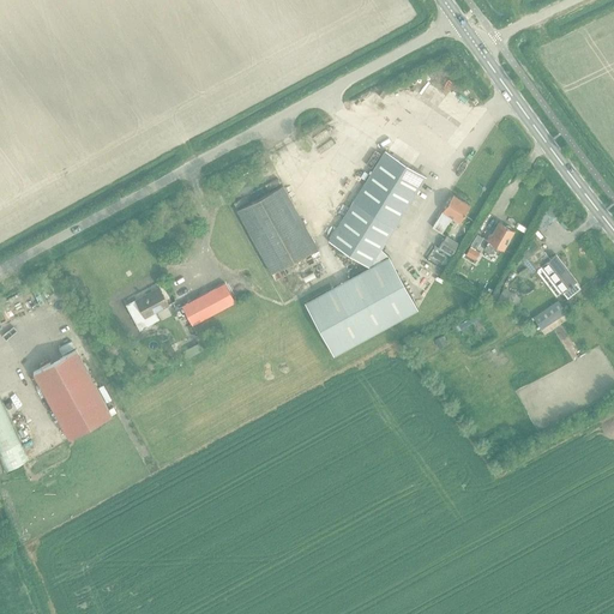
[(341,148),(354,143),(348,128),(335,133),(341,148)]
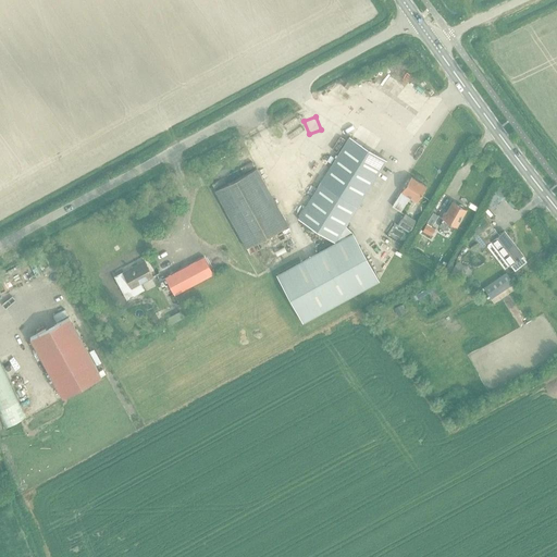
[(349,137),(298,219),(336,243),(386,160),(349,137)]
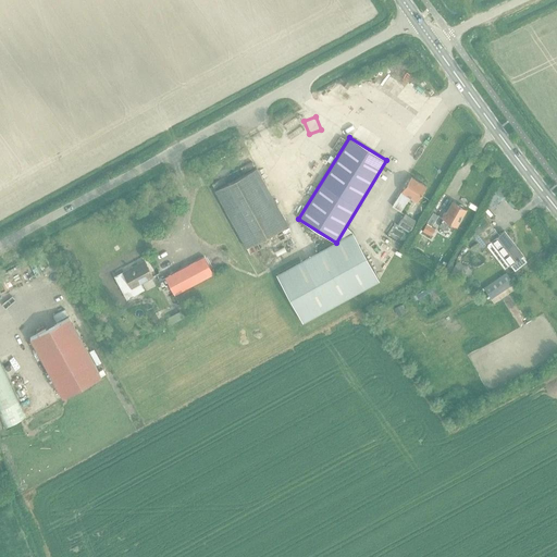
[(308,166),(316,157),(311,153),(304,163),(308,166)]
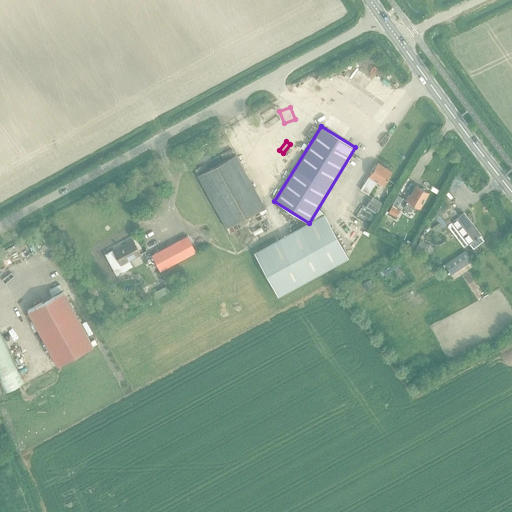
[(197,175),(229,234),(239,229),(235,223),(264,208),(235,155),(197,175)]
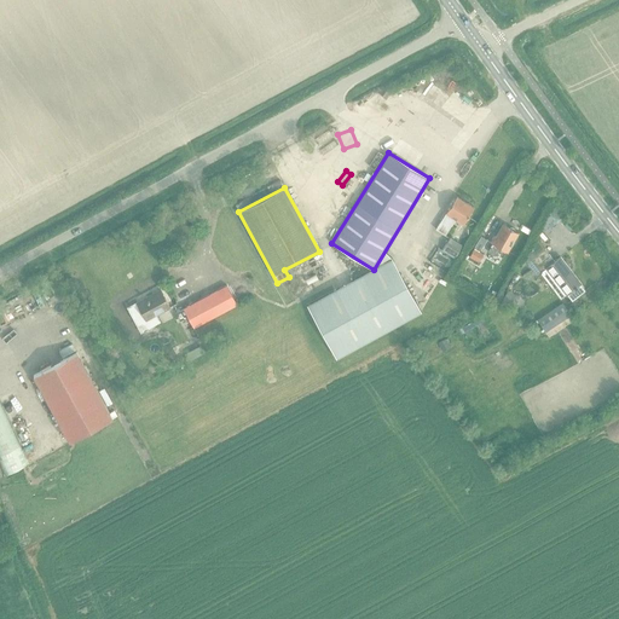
[(456,196),(435,229),(447,237),(458,221),(462,224),(473,207),(456,196)]
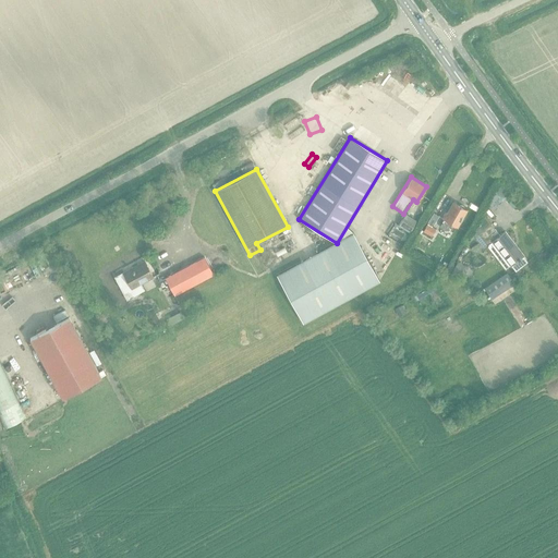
[(450,222),(457,227),(468,209),(453,202),(447,213),(445,211),(441,217),(444,219),(439,227),(446,231),(450,222)]
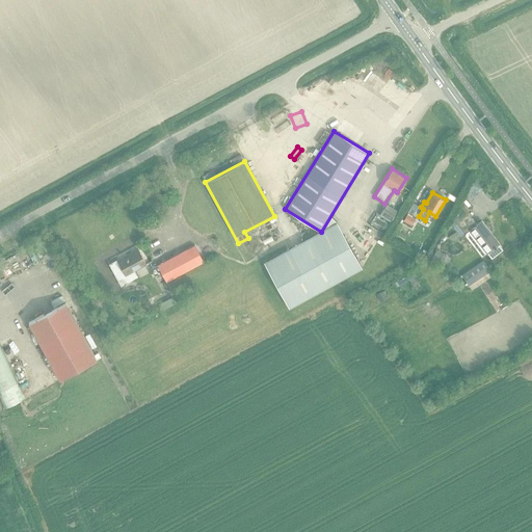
[(404,221),(411,225),(416,218),(414,217),(420,207),(414,204),(404,221)]
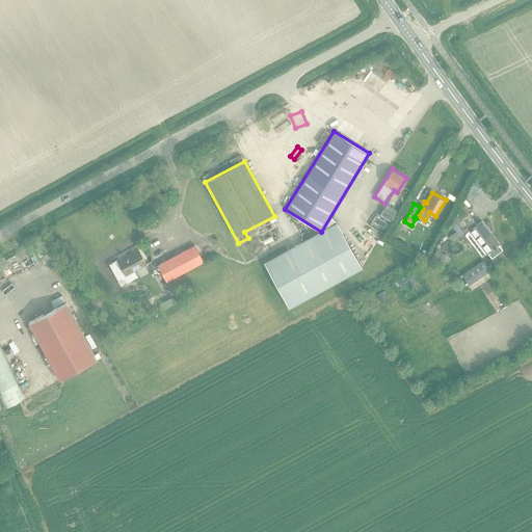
[(384,218),(390,221),(396,211),(386,205),(379,215),(380,216),(378,218),(382,221),(384,218)]
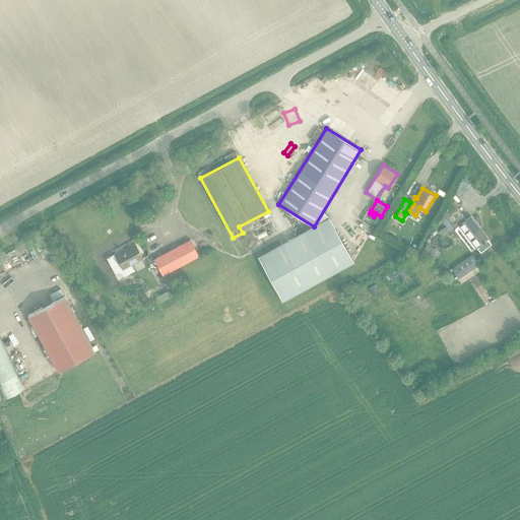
[(457,210),(447,218),(455,230),(458,226),(463,233),(461,235),(463,238),(466,236),(475,248),(476,247),(480,252),(492,244),(486,239),(488,238),(471,216),(465,220),(457,210)]
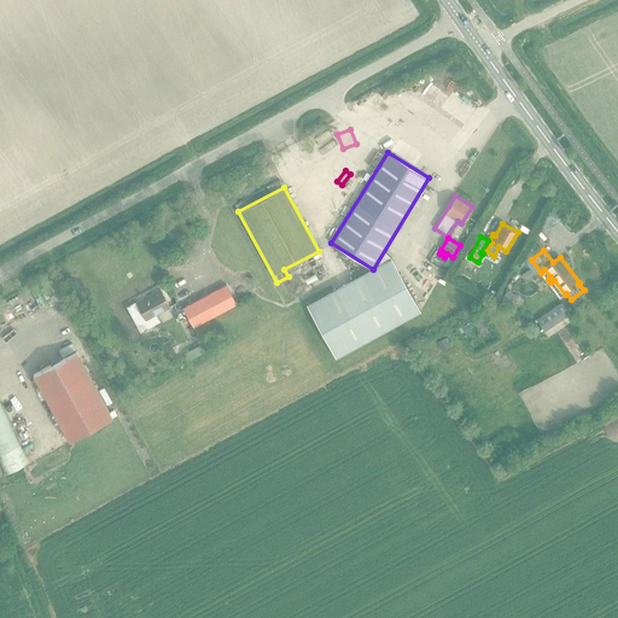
[(336,357),(421,310),(391,257),(374,267),(373,269),(372,268),(307,304),(336,357)]
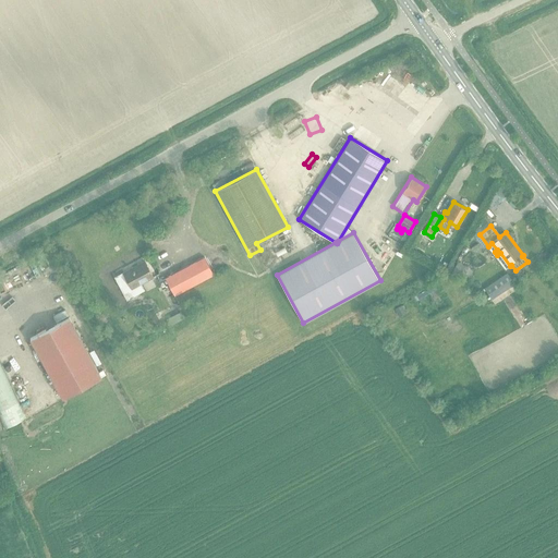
[(166,278),(174,295),(214,274),(204,257),(166,278)]
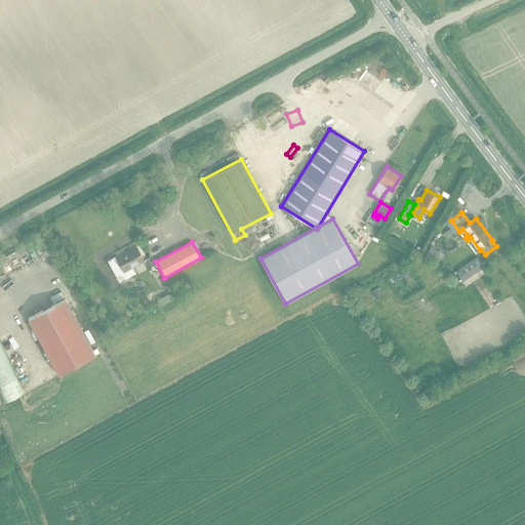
[(136,246),(109,261),(117,276),(145,260),(136,246)]
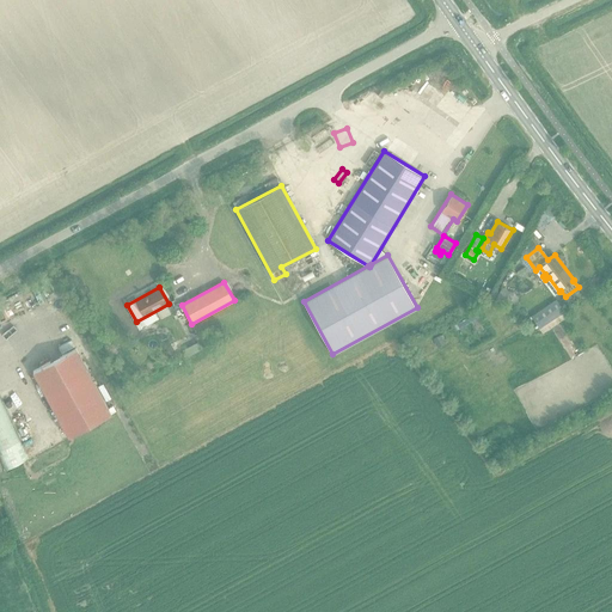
[(557,300),(532,317),(539,329),(564,312),(557,300)]
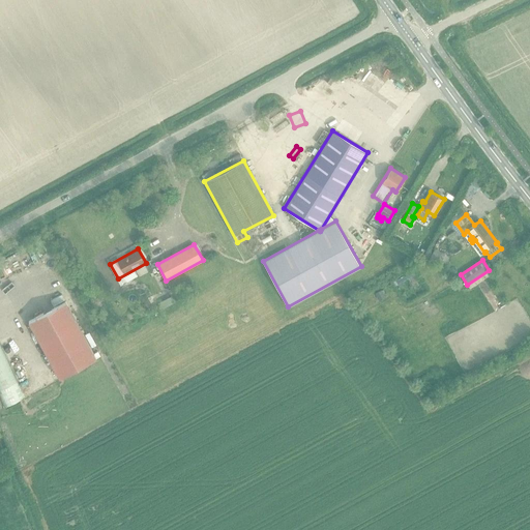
[(29,321),(59,378),(96,358),(65,301),(29,321)]
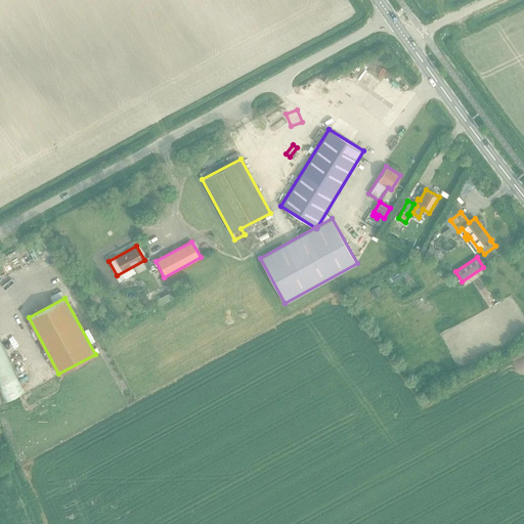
[(0,343),(0,385),(16,378),(0,343)]
